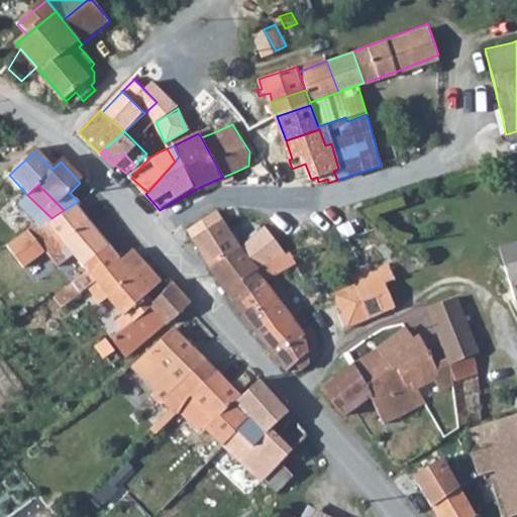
[(193,241),(223,222),(220,215),(207,198),(179,217),(193,241)]
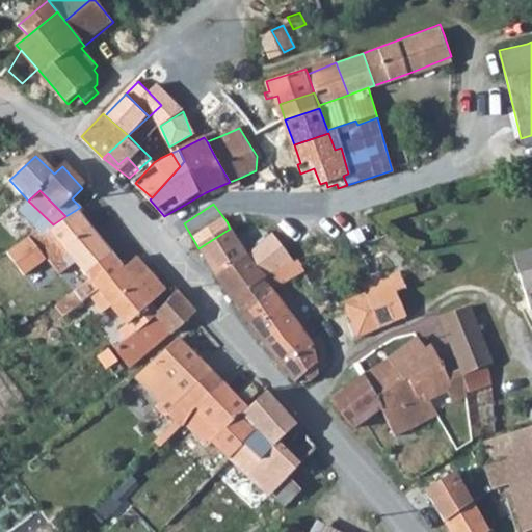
[(110,251),(76,210),(65,216),(53,224),(45,231),(37,223),(28,232),(61,270),(76,258),(86,270),(110,251)]
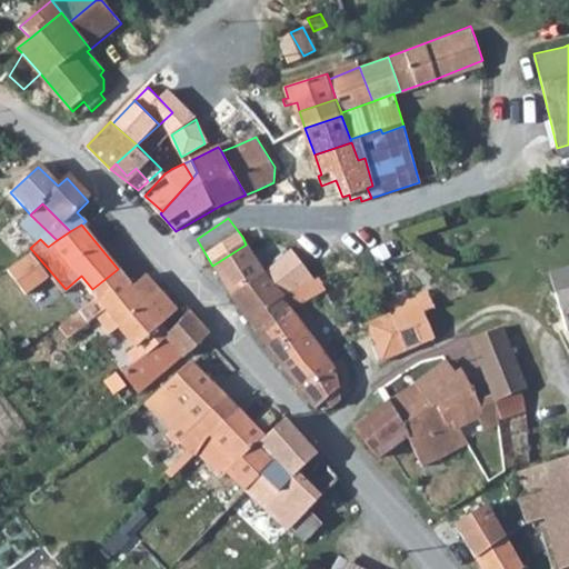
[(265,273),(246,245),(212,266),(231,296),(267,277),(265,273)]
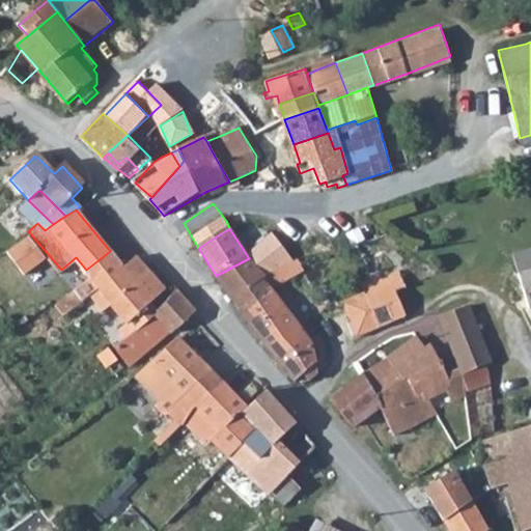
[(270,233),(247,255),(249,258),(264,280),(287,266),(289,263),(270,233)]
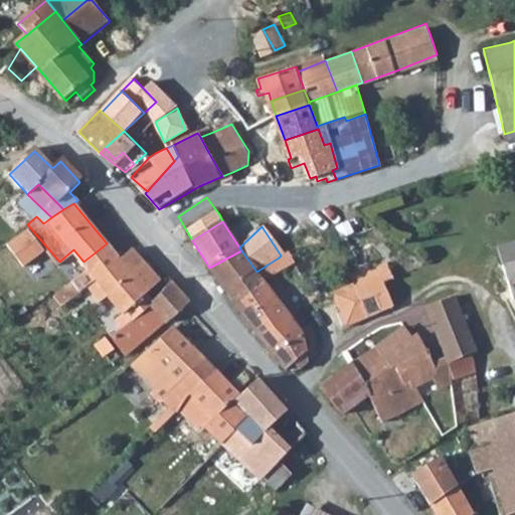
[(95,276),(118,256),(107,243),(83,262),(95,276)]
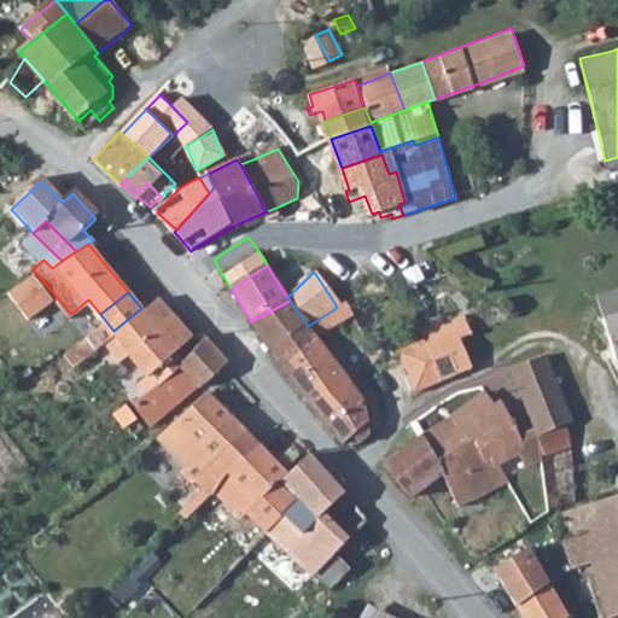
[(172,321),(173,319),(156,297),(141,308),(114,331),(105,337),(118,362),(132,353),(172,321)]
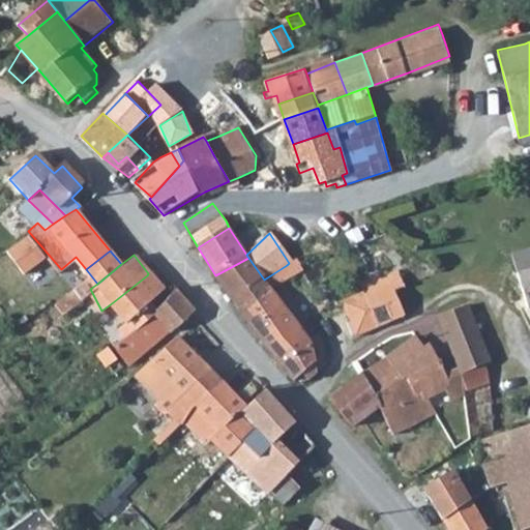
[(248,258),(215,275),(231,299),(264,280),(248,258)]
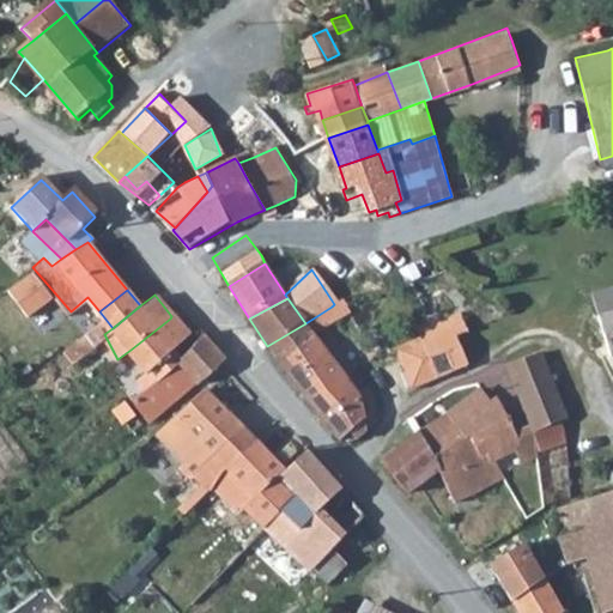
[(316,335),(341,320),(332,307),(305,323),(314,337),(316,335)]
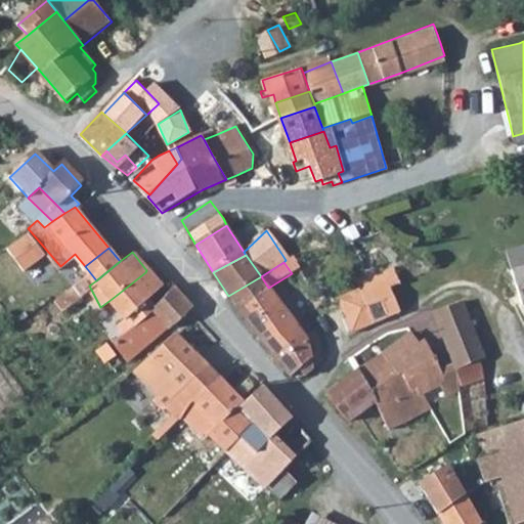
[(523,264),(513,268),(521,301),(523,299),(523,264)]
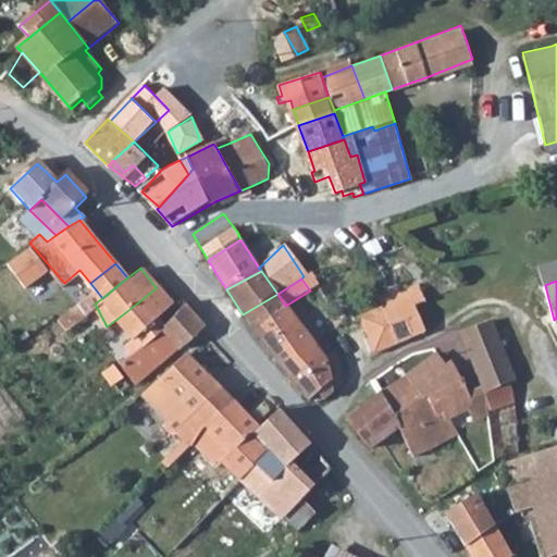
[(134,336),(155,317),(169,304),(156,287),(155,289),(119,318),(134,336)]
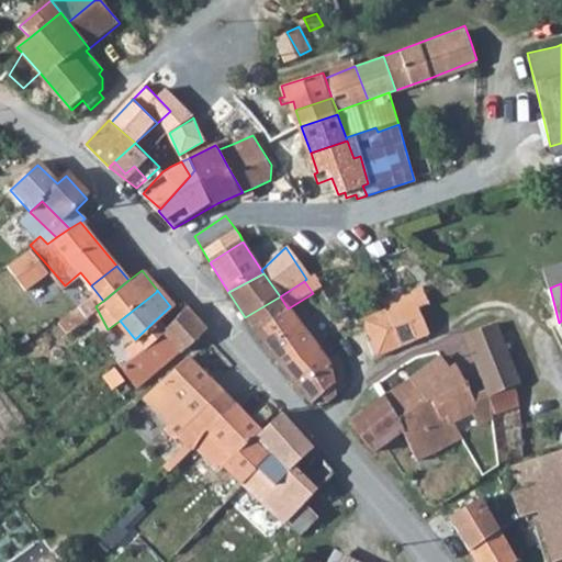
[(255,332),(288,308),(280,296),(245,317),(255,332)]
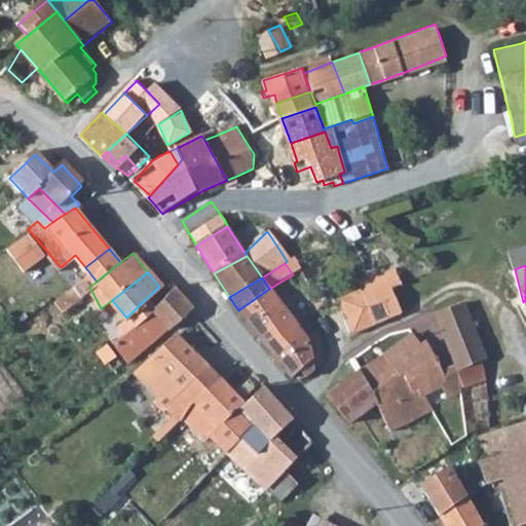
[(403,311),(392,285),(390,278),(366,289),(379,322),(403,311)]
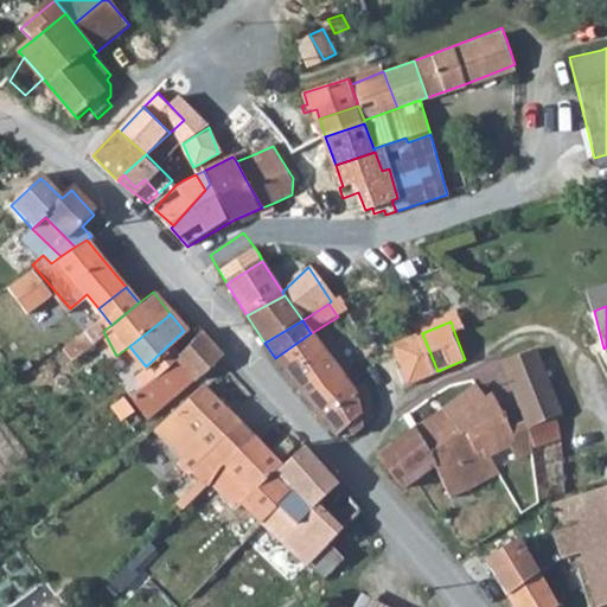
[(195,381),(224,355),(202,330),(174,353),(172,356),(191,377),(195,381)]
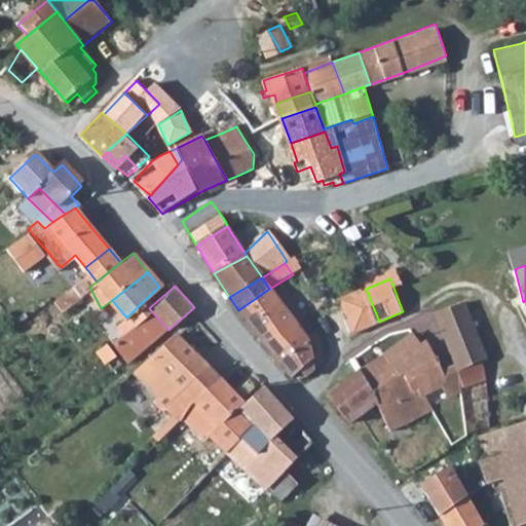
[(52,303),(60,312),(79,296),(72,288),(52,303)]
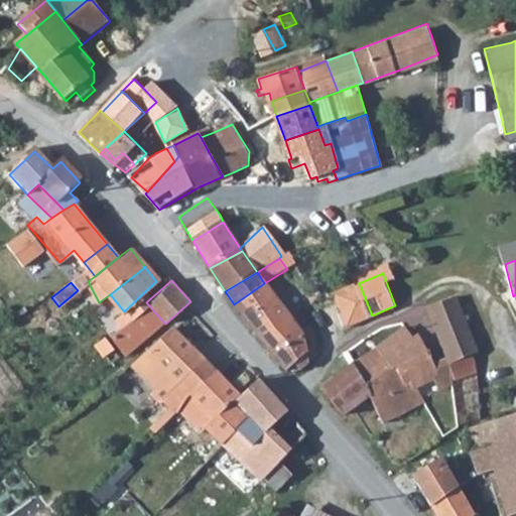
[(274,297),(264,283),(234,304),(243,318),(274,297)]
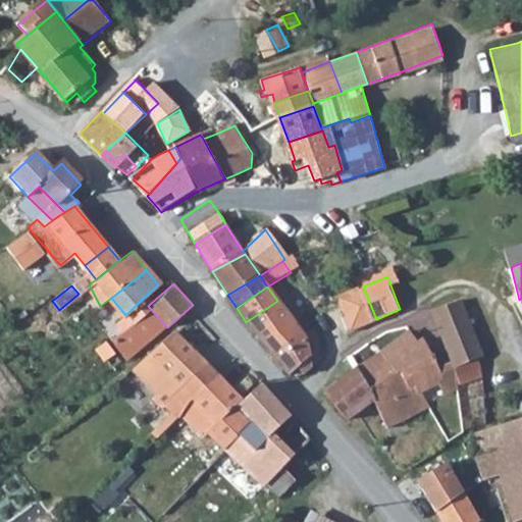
[(122,329),(148,306),(150,304),(145,297),(125,315),(117,322),(122,329)]
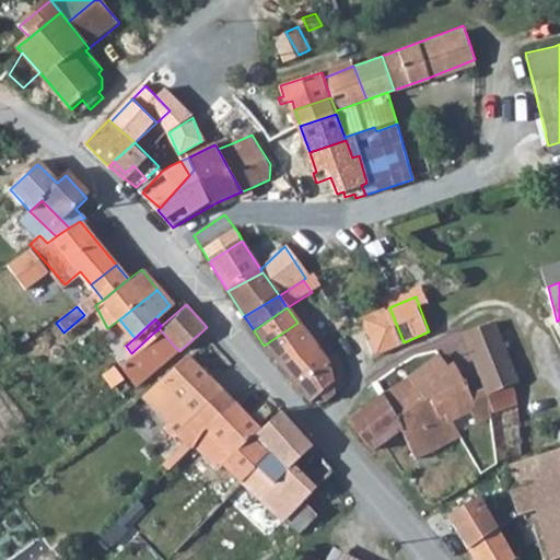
[(313,343),(298,323),(264,346),(270,358),(282,372),(311,345),(313,343)]
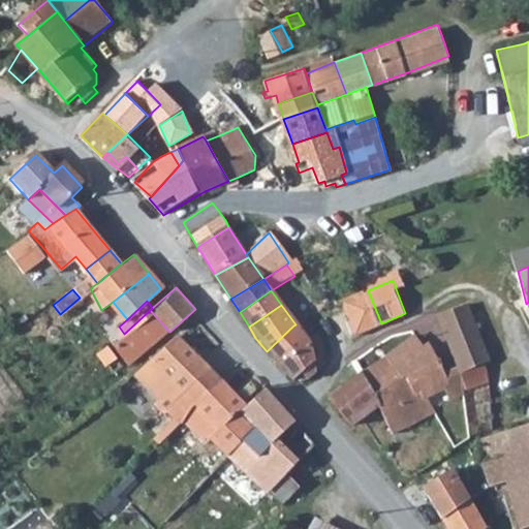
[(471,305),(441,316),(460,369),(489,360),(471,305)]
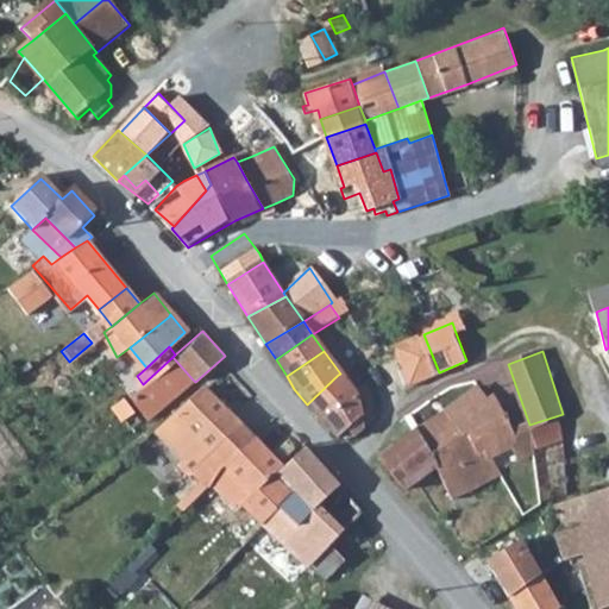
[(149,415),(192,378),(173,357),(143,384),(132,393),(149,415)]
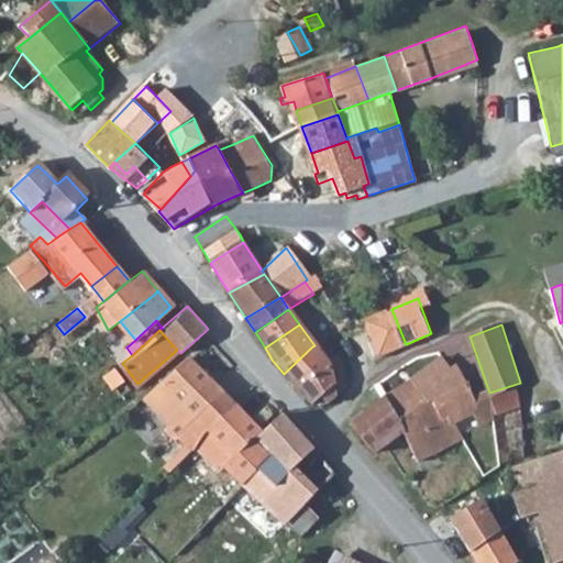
[(329,366),(315,345),(312,346),(284,374),(300,393),(312,407),(323,408),(337,396),(329,366)]
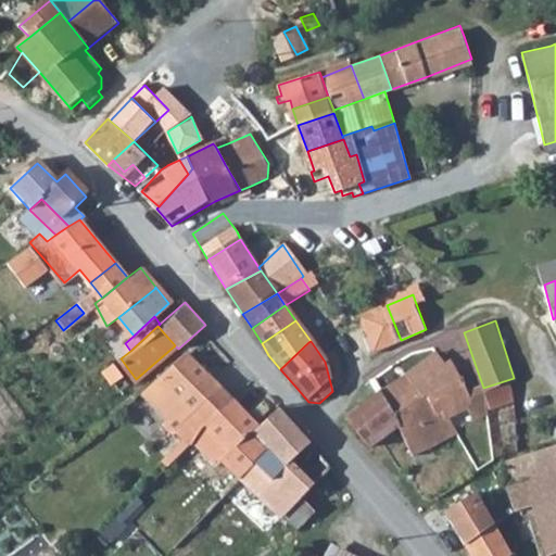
[(409,371),(413,378),(418,389),(420,388),(425,395),(434,414),(442,411),(456,433),(463,428),(455,412),(475,401),(456,362),(449,365),(443,353),(409,371)]
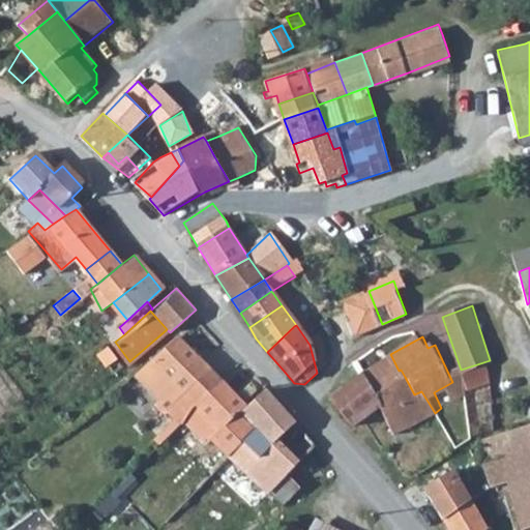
[(164,413),(209,371),(175,337),(135,376),(159,401),(153,406),(164,413)]
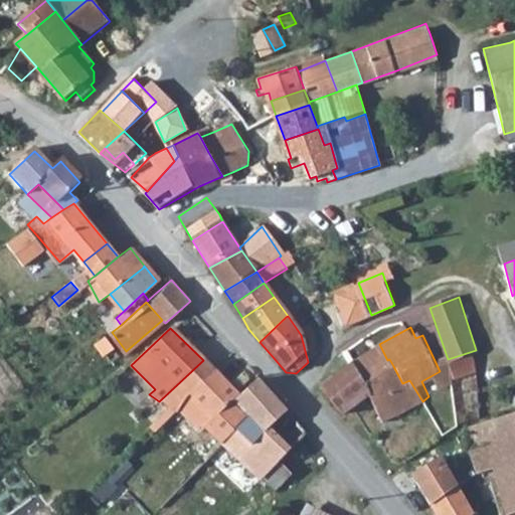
[(95,345),(103,355),(115,346),(107,335),(104,337),(95,345)]
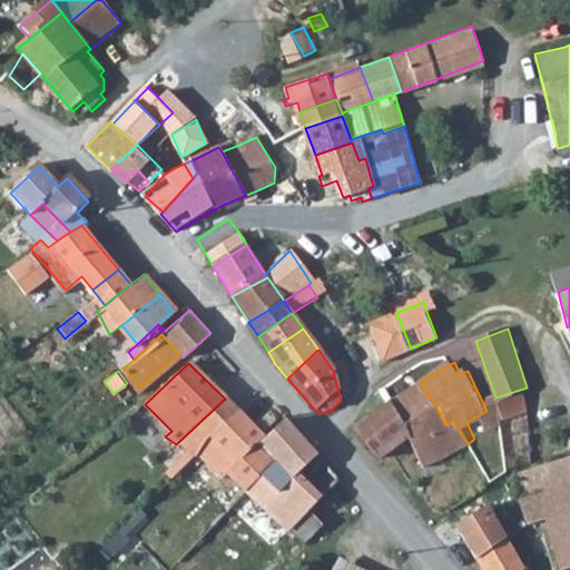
[(423,387),(389,404),(401,425),(430,409),(426,400),(429,399),(423,387)]
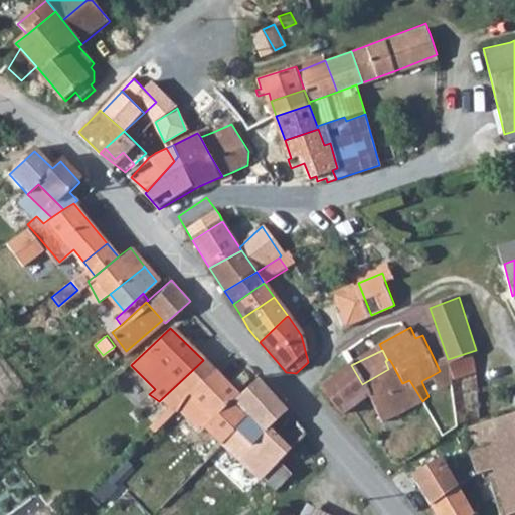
[(209,378),(215,371),(203,360),(159,401),(177,411),(209,378)]
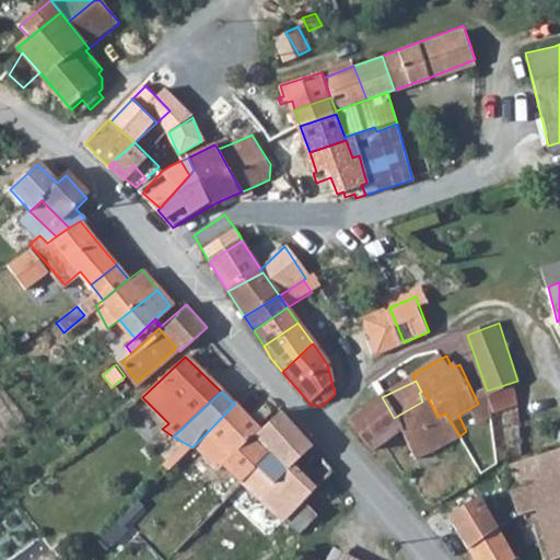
[(508,405),(503,392),(489,397),(493,409),(508,405)]
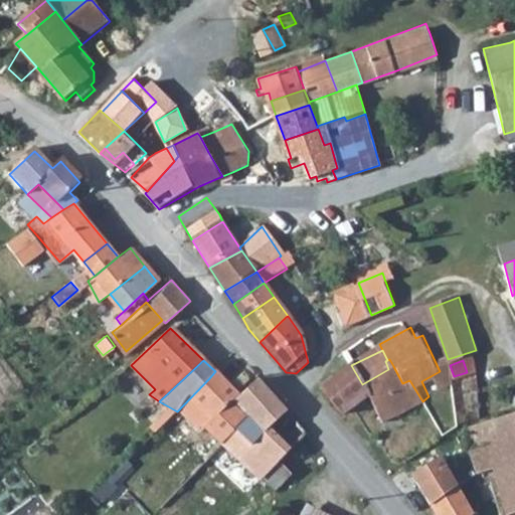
[(362,384),(351,365),(350,366),(323,387),(342,414),(369,398),(362,384)]
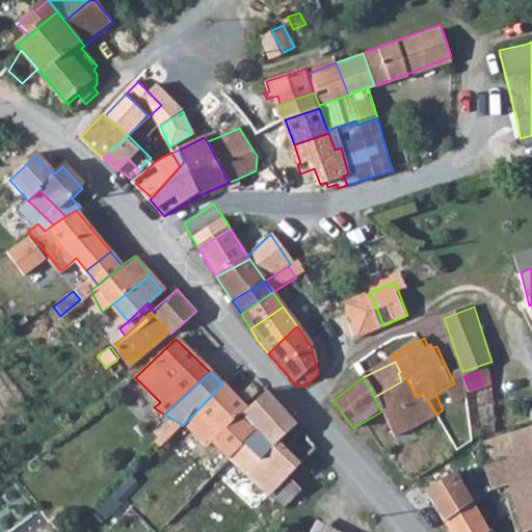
[(401,381),(374,397),(381,411),(396,436),(436,415),(423,393),(416,396),(406,378),(401,381)]
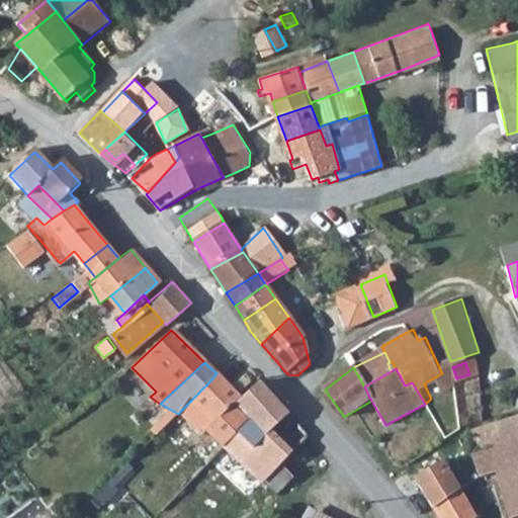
[(221,446),(246,419),(231,403),(239,395),(217,373),(210,380),(178,414),(201,435),(206,432),(221,446)]
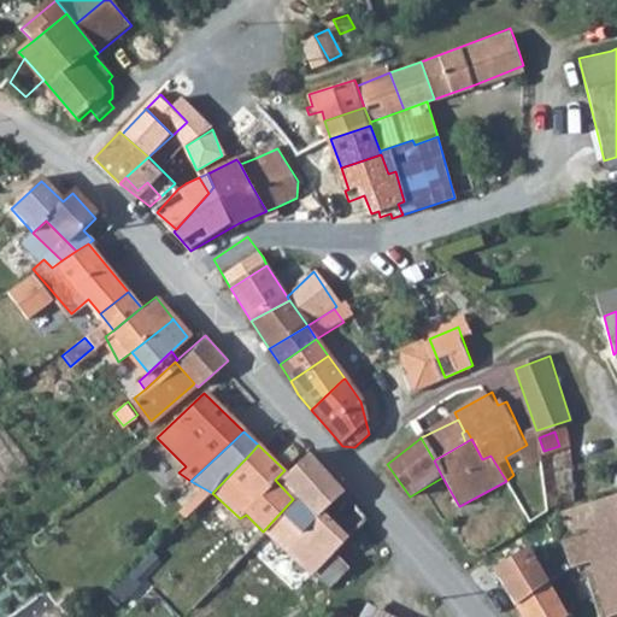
[(295,495),(323,469),(309,453),(281,480),(295,495)]
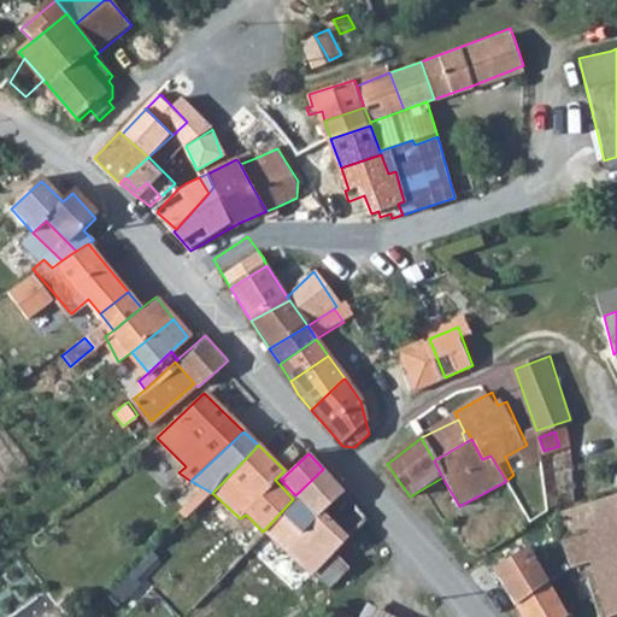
[(570,482),(562,457),(547,462),(556,487),(570,482)]
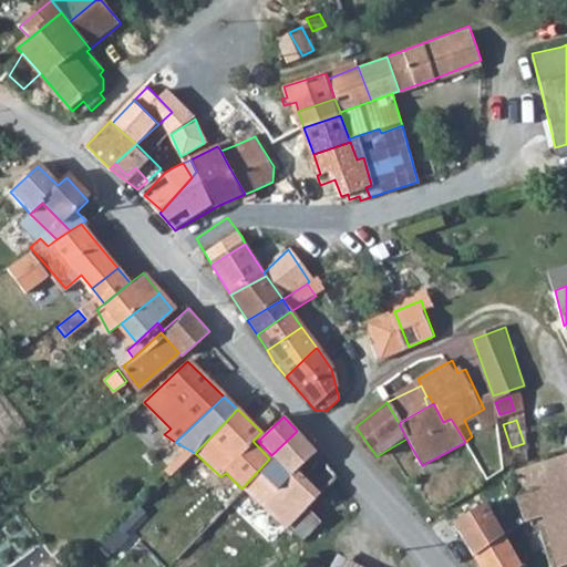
[(289,476),(316,452),(297,431),(271,455),(269,459),(241,488),(241,490),(257,503),(286,473),(289,476)]
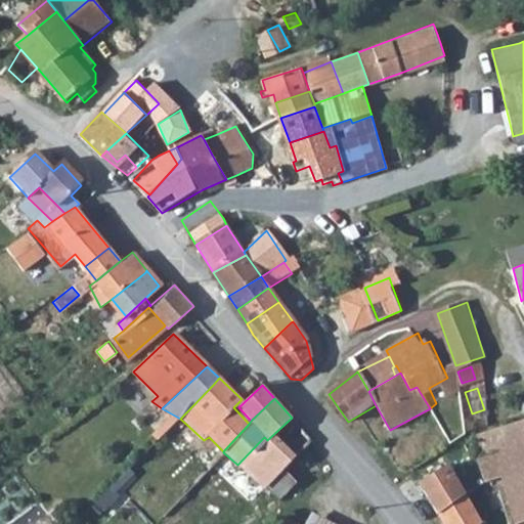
[(523,516),(523,417),(477,430),(484,455),(495,452),(515,519),(523,516)]
